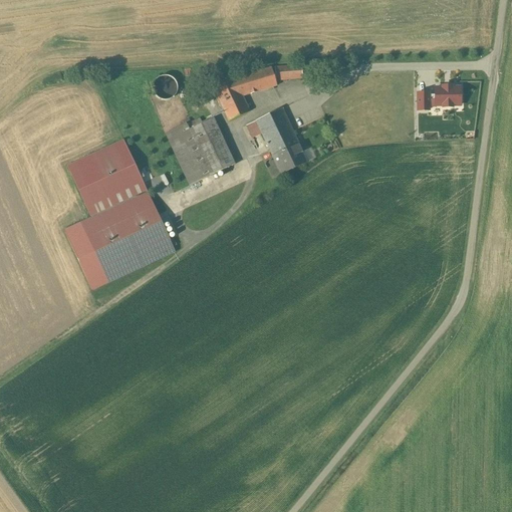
[(303,64),(276,65),(277,78),(304,76),(303,64)]
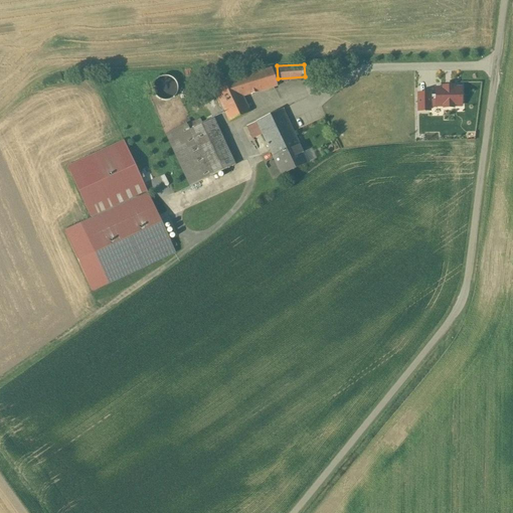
[(273,66),(235,77),(244,95),(279,84),(273,66)]
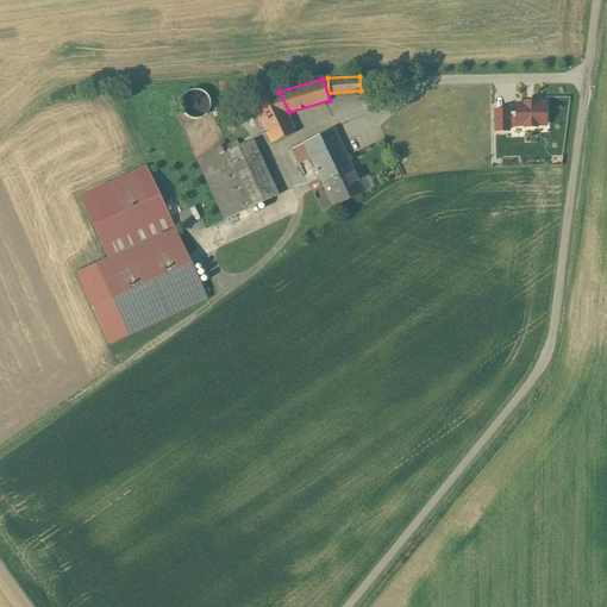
[(191,110),(210,112),(212,91),(192,89),(191,110)]
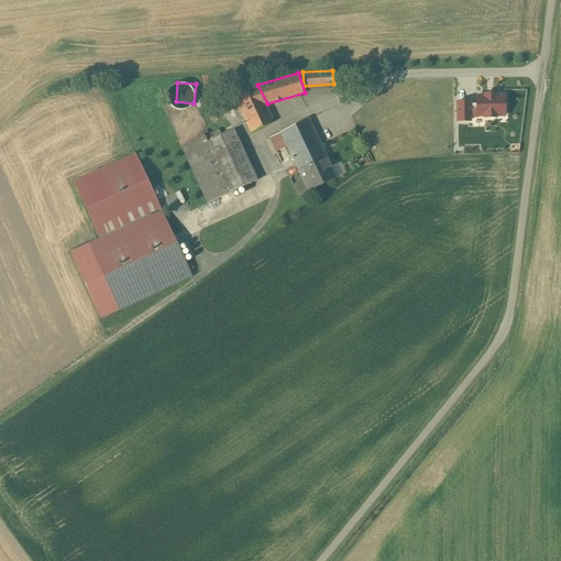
[(275,120),(267,103),(257,85),(257,84),(237,94),(253,131),(275,120)]
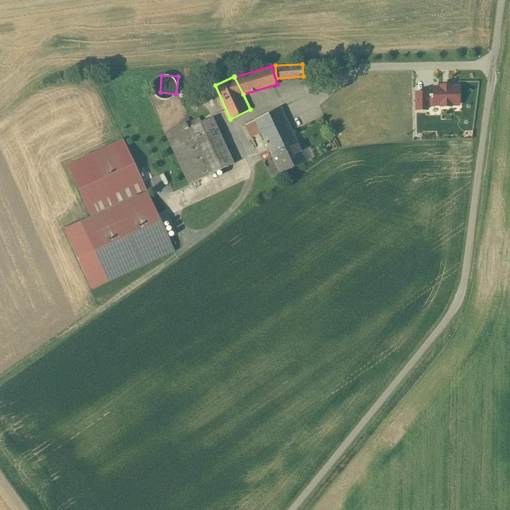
[(460,86),(435,86),(435,93),(435,98),(435,104),(443,104),(443,105),(452,105),(452,104),(460,103),(460,86)]
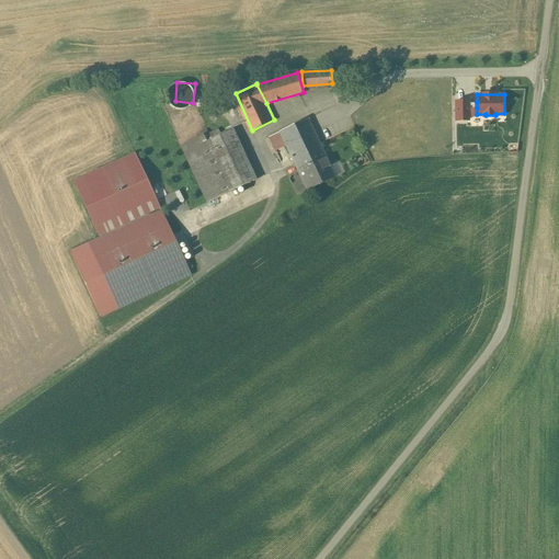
[(470,102),(470,101),(457,101),(458,118),(470,118),(470,107),(470,102)]
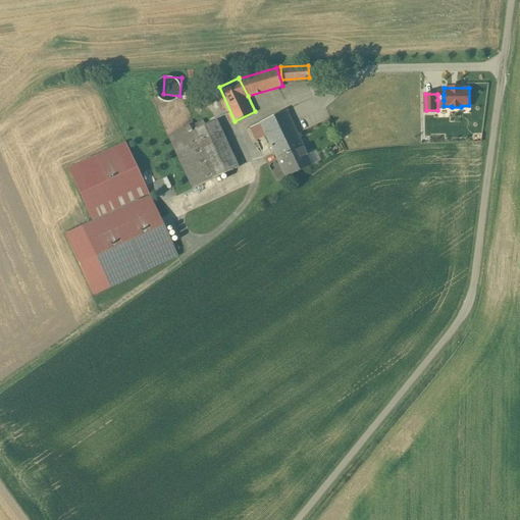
[(314,163),(288,109),(262,121),(288,175),(314,163)]
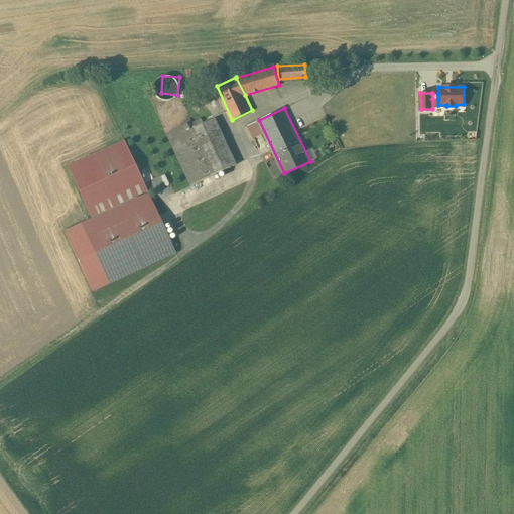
[(236,164),(215,117),(191,128),(188,124),(168,133),(191,184),(236,164)]
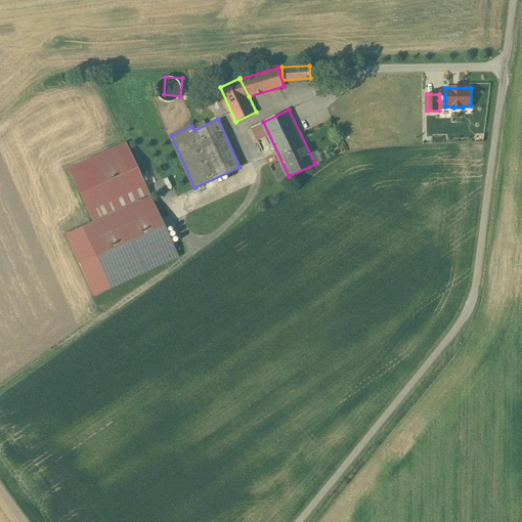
[(174,244),(151,196),(140,171),(127,142),(72,168),(95,221),(68,234),(95,294),(179,255),(177,250),(174,244)]
